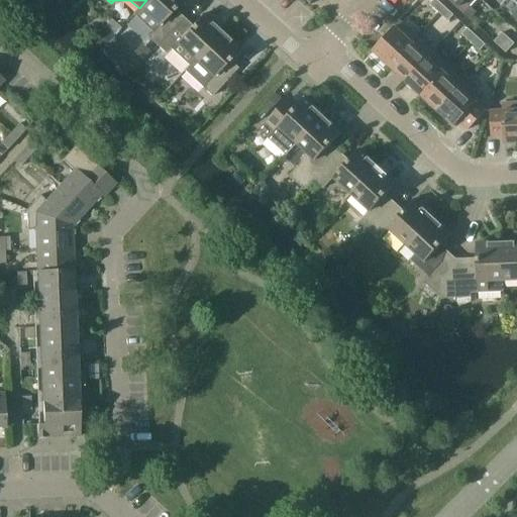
[(133,15),(152,31),(147,37),(157,45),(177,23),(168,15),(182,0),(146,0),(139,8),(133,15)]
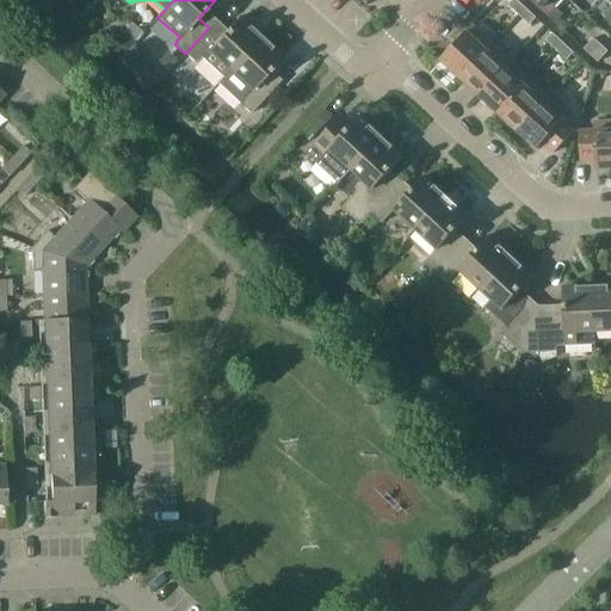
[(519,14),(525,7),(517,0),(512,0),(508,5),(519,14)]
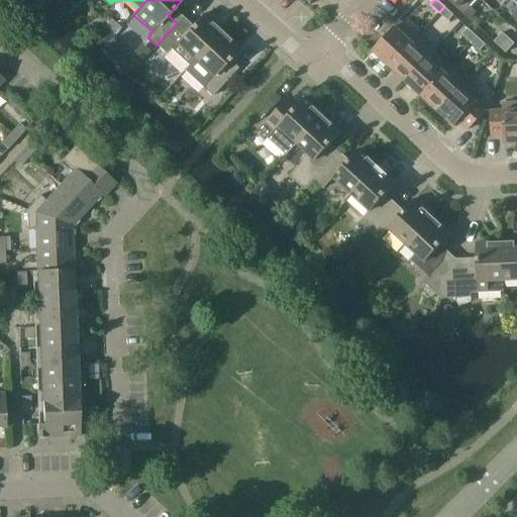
[(477,11),(470,4),(474,0),(450,0),(471,18),(477,11)]
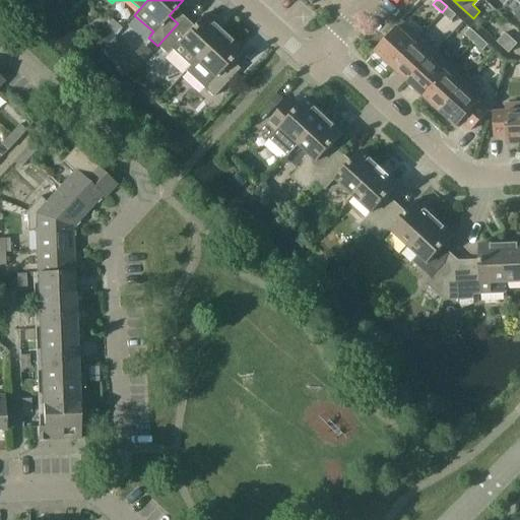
[(447,6),(442,12),(451,20),(456,14),(447,6)]
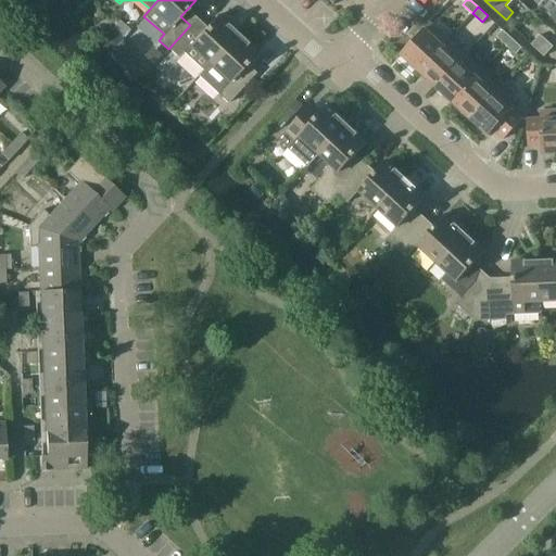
[(203,71),(209,64),(238,34),(218,15),(200,35),(190,25),(168,49),(178,59),(184,52),(203,71)]
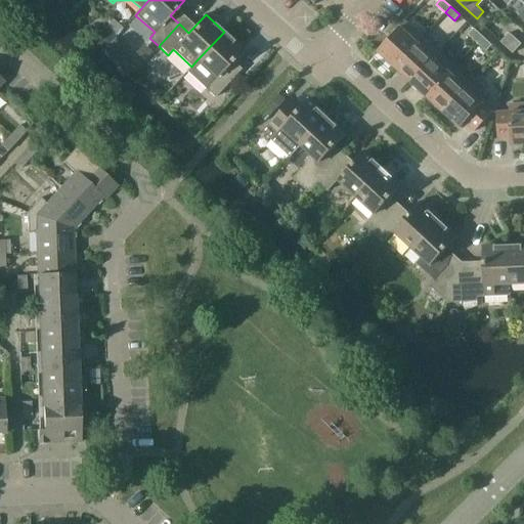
[(395,67),(423,37),(405,22),(378,51),(395,67)]
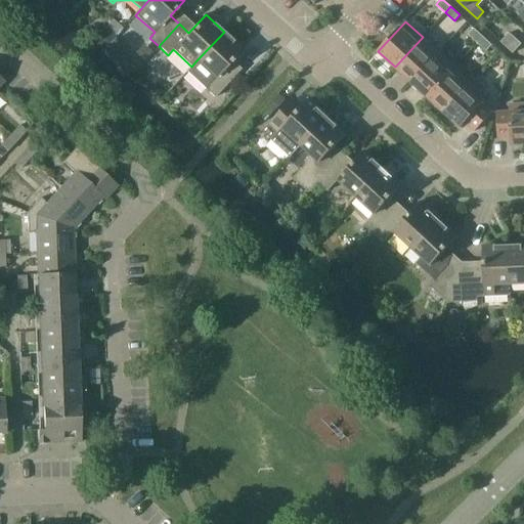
[(102,24),(87,41),(100,52),(101,51),(113,39),(116,36),(102,24)]
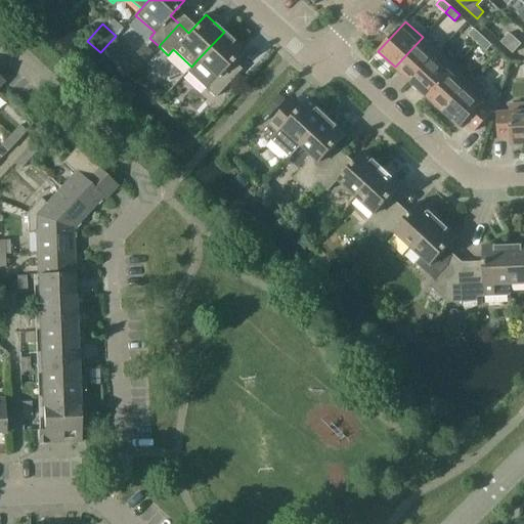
[(477,42),(483,36),(474,28),(469,34),(477,42)]
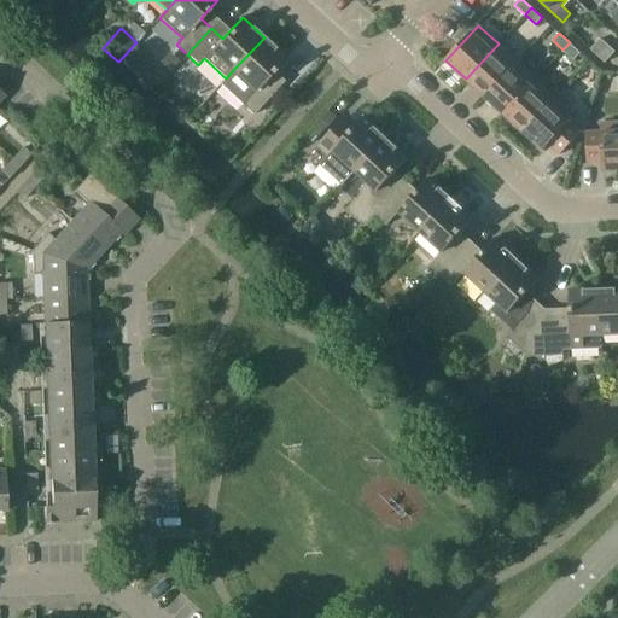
[(254,115),(277,89),(267,80),(286,58),(264,38),(232,71),(255,92),(243,105),(254,115)]
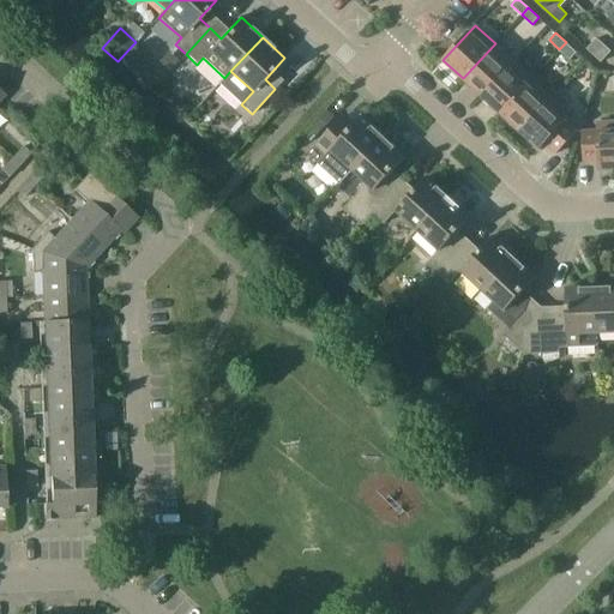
[(588,48),(602,61),(612,50),(597,37),(588,48)]
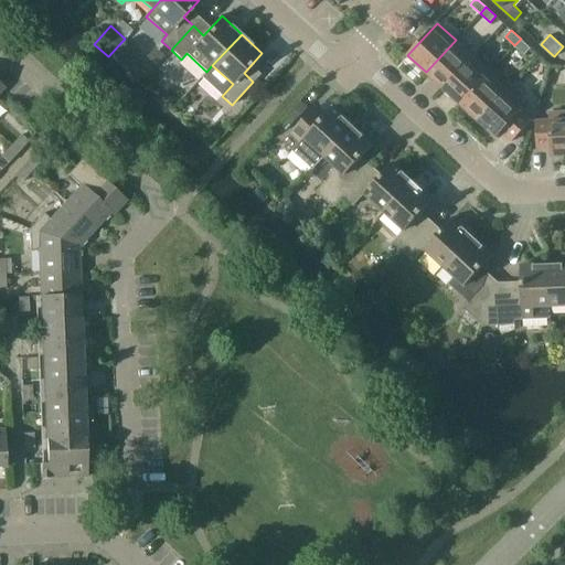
[(521,39),(514,45),(525,55),(531,49),(521,39)]
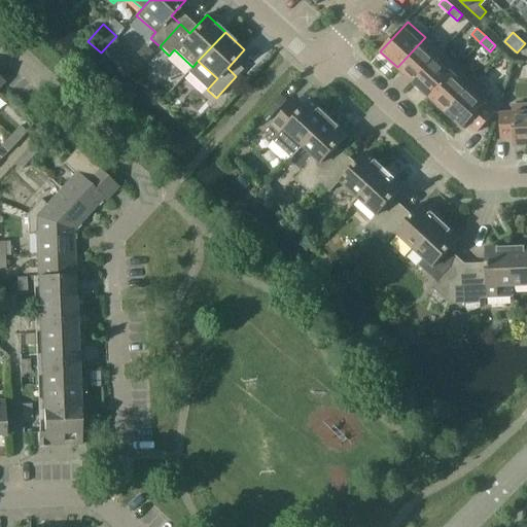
[(425,37),(397,67),(413,82),(436,58),(437,58),(442,53),(425,37)]
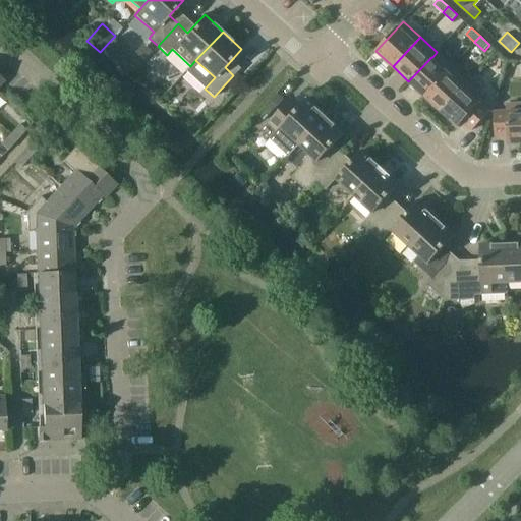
[(112,39),(101,51),(116,66),(128,54),(112,39)]
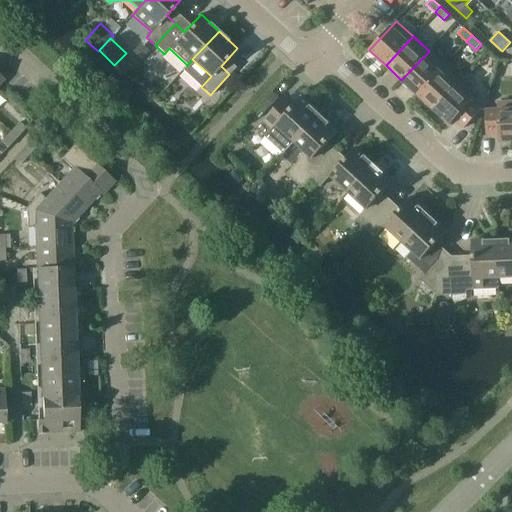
[(417,94),(440,70),(425,56),(424,56),(401,80),(417,94)]
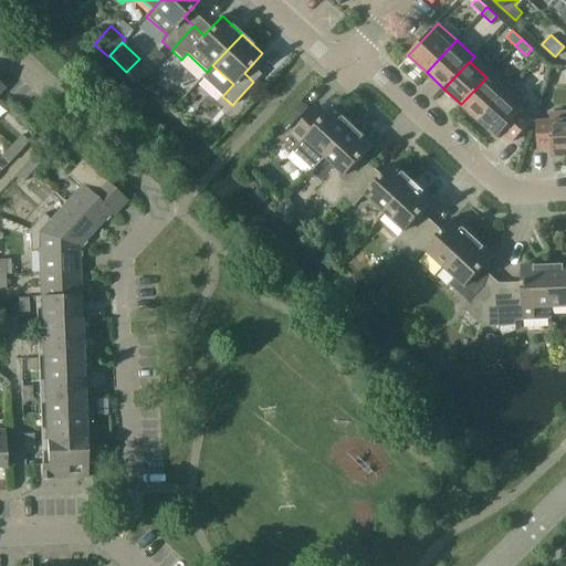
[(491,72),(486,77),(461,104),(479,121),(509,88),(491,72)]
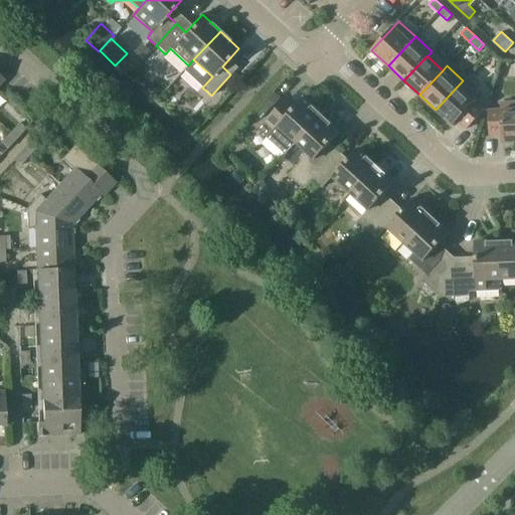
[(485,110),(476,102),(481,97),(463,80),(436,110),(453,125),(458,120),(467,129),(485,110)]
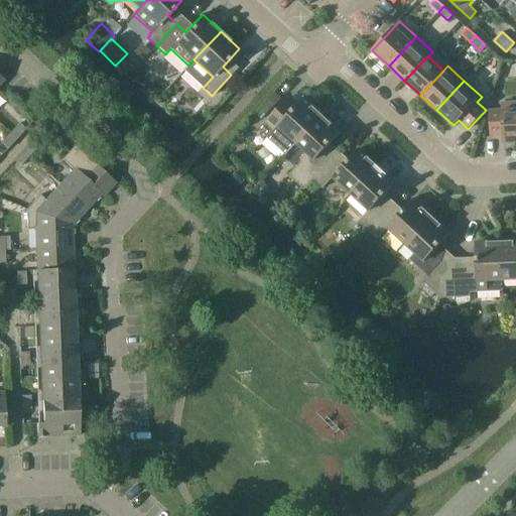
[(259,129),(268,138),(286,154),(296,143),(323,114),(304,98),(288,115),(279,107),(259,129)]
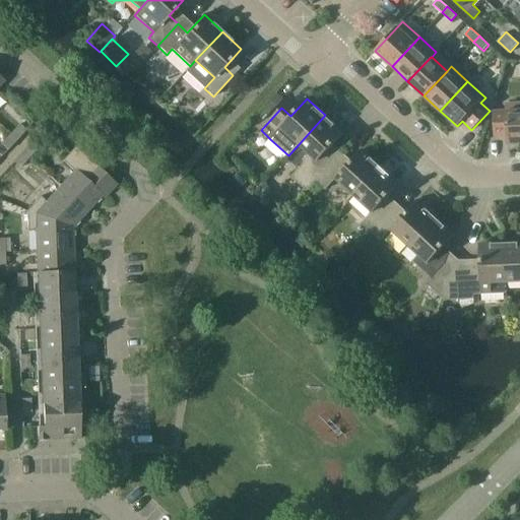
[(519,143),(519,103),(506,104),(506,112),(494,112),(495,138),(507,137),(507,144),(519,143)]
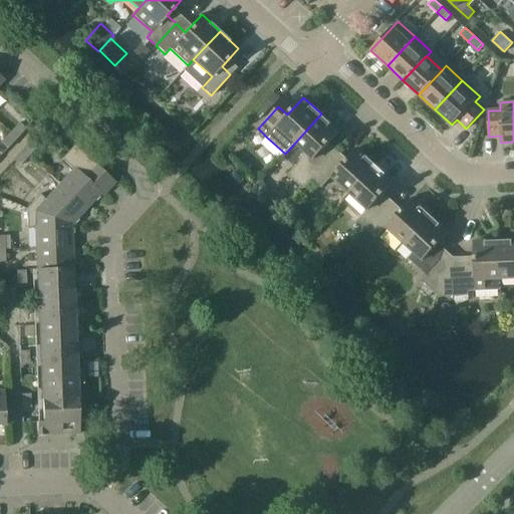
[(321,113),(295,143),(307,154),(288,175),(304,189),(312,180),(332,158),(323,150),(340,132),(321,113)]
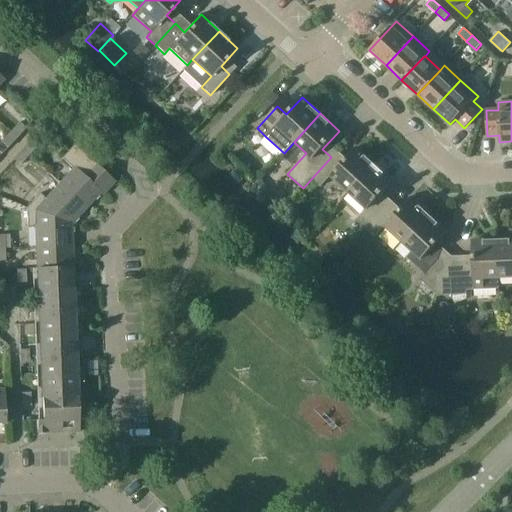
[(11,132),(17,138),(26,128),(20,123),(11,132)]
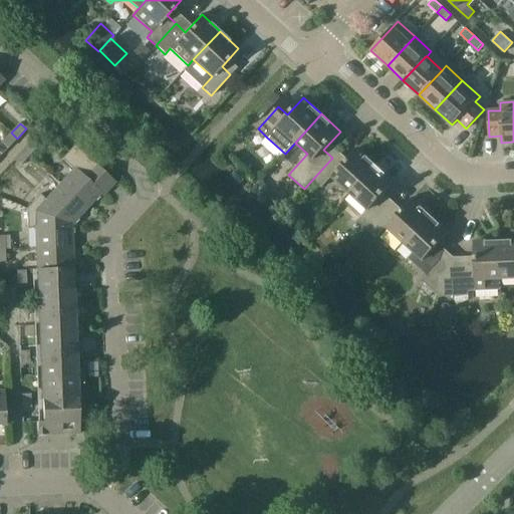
[(17,139),(11,133),(2,143),(8,148),(17,139)]
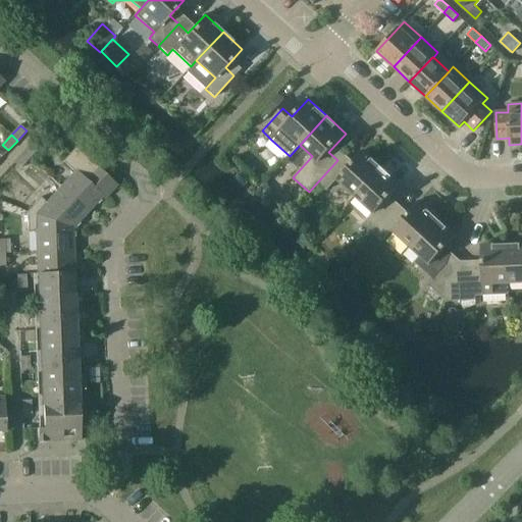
[(32,143),(22,152),(30,159),(39,149),(32,143)]
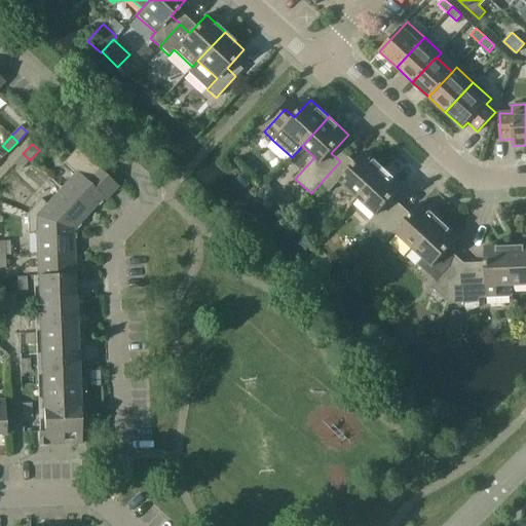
[(78,148),(69,157),(64,163),(75,174),(61,189),(87,214),(102,198),(105,200),(118,186),(78,148)]
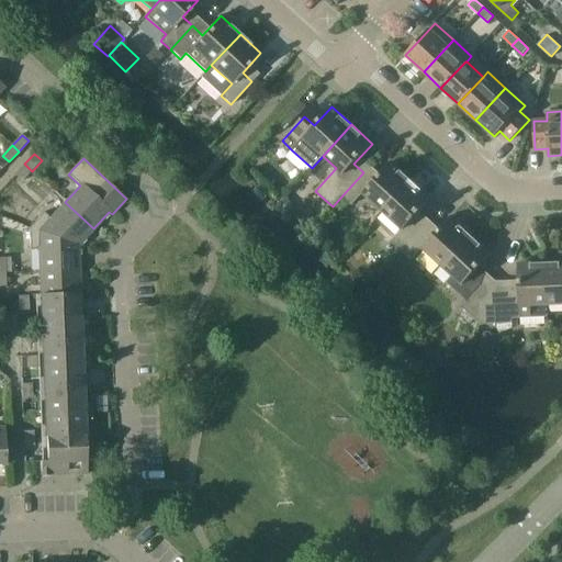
[(363,172),(341,197),(352,205),(363,193),(383,212),(412,181),(392,161),(373,181),(363,172)]
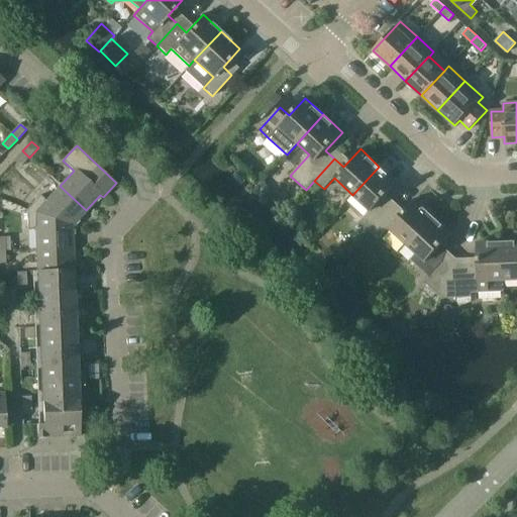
[(29,158),(22,150),(14,161),(20,167),(29,158)]
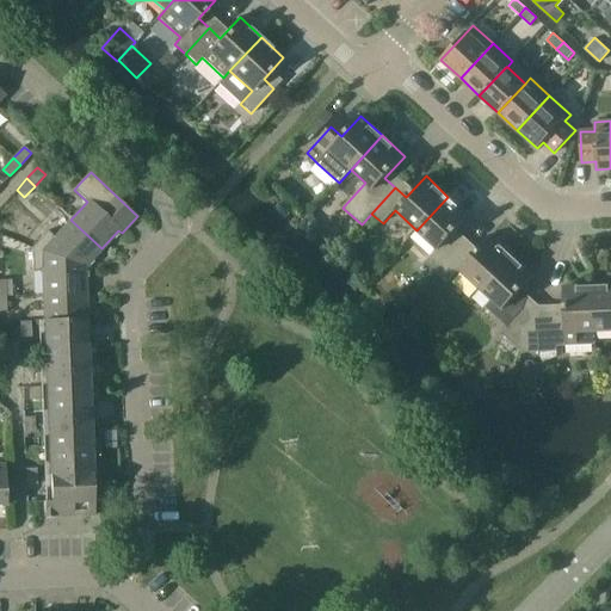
[(437,273),(461,247),(450,238),(469,216),(448,197),(417,230),(438,250),(426,263),(437,273)]
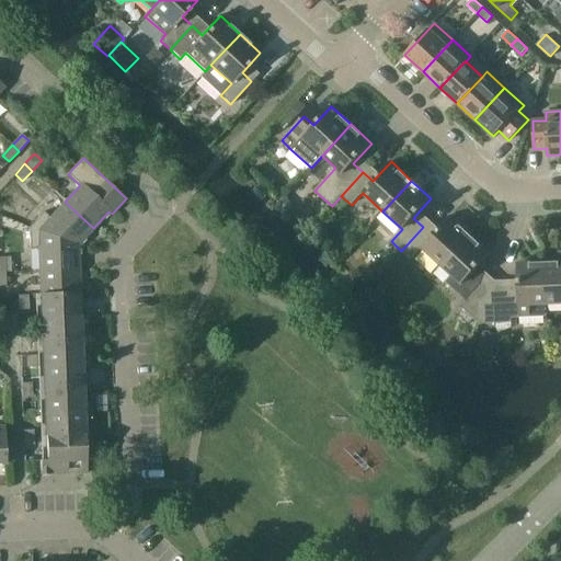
[(259,184),(252,192),(262,201),(270,193),(259,184)]
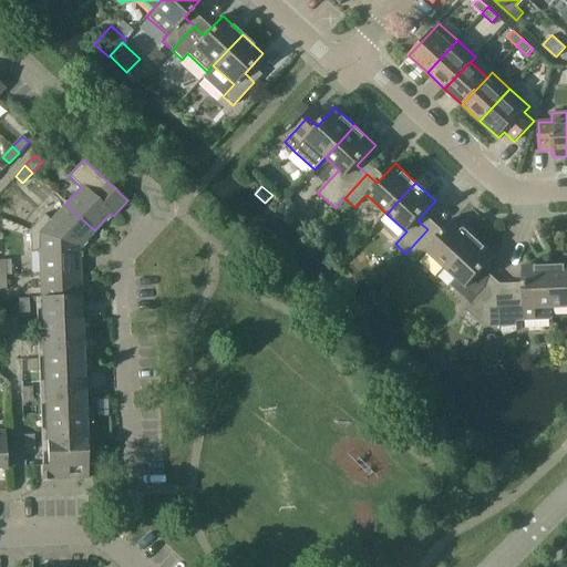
[(29,230),(80,247),(94,230),(65,204),(50,220),(43,214),(29,230)]
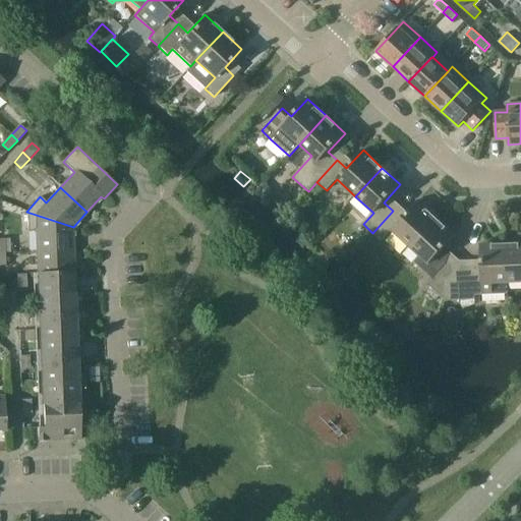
[(410,246),(437,218),(418,201),(401,219),(393,211),(372,233),(382,241),(392,230),(410,246)]
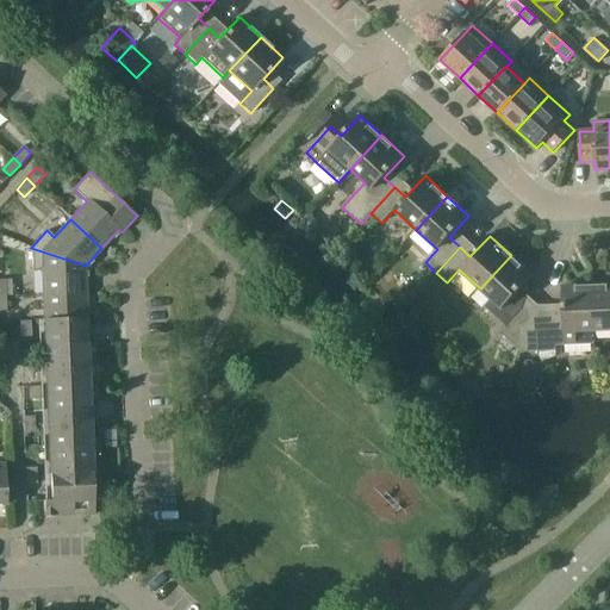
[(86,266),(31,248),(32,271),(43,269),(43,285),(86,284),(86,266)]
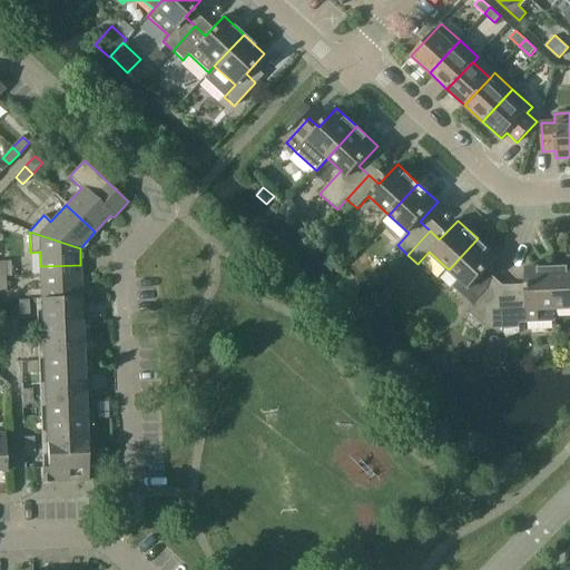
[(453,287),(473,305),(468,312),(488,330),(500,295),(480,277),(498,258),(478,238),(449,269),(460,281),(453,287)]
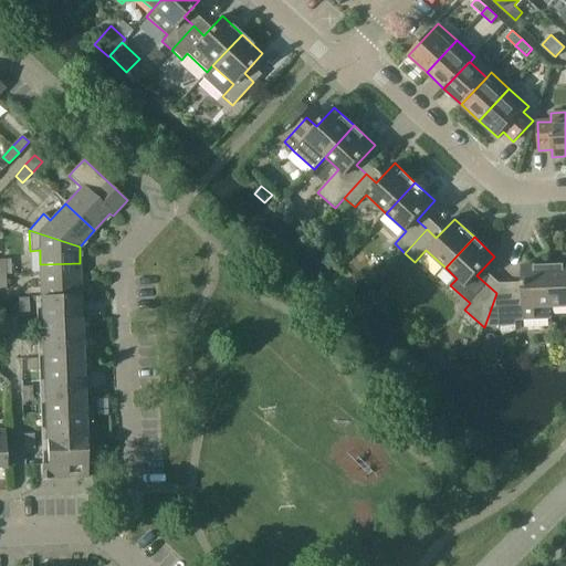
[(80,263),(40,264),(41,284),(81,283),(80,263)]
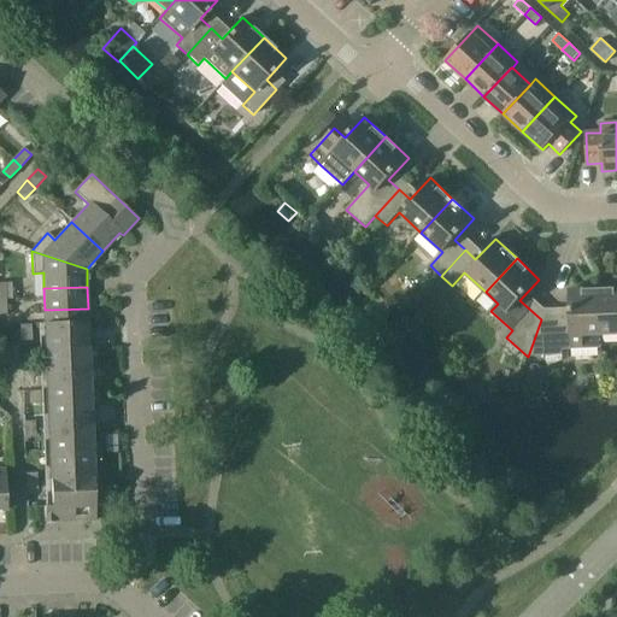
[(616,287),(599,289),(600,335),(616,334),(616,287)]
